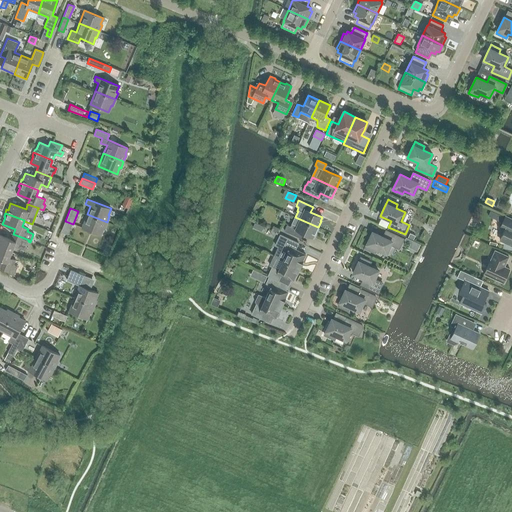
[(104,228),(107,222),(87,214),(82,227),(100,234),(103,228),(104,228)]
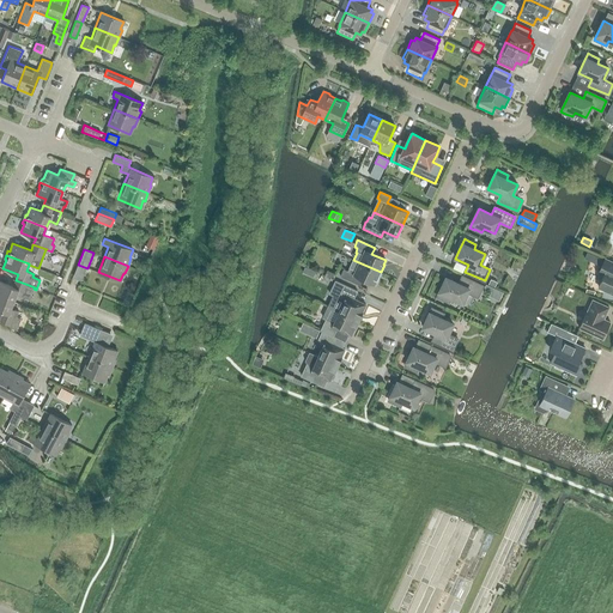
[(612,261),(605,259),(599,272),(605,274),(599,287),(612,293),(612,261)]
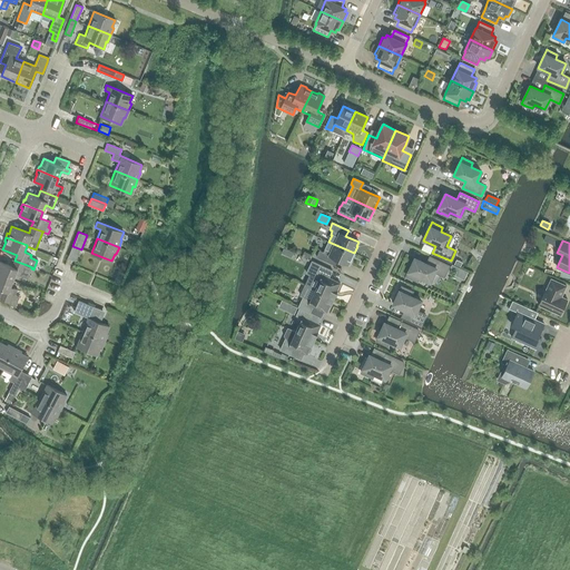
[(351,261),(354,253),(328,242),(323,253),(320,251),(316,257),(333,264),(335,258),(349,265),(351,261)]
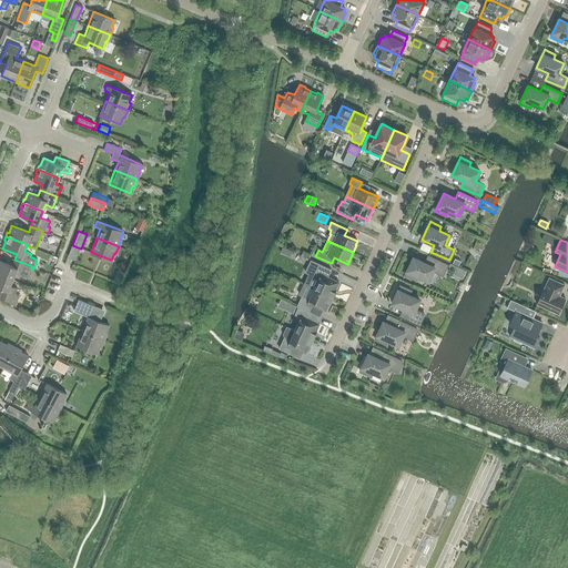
[(443,275),(447,265),(428,256),(425,263),(414,257),(409,266),(405,275),(408,277),(409,276),(416,280),(417,276),(428,281),(433,271),(443,275)]
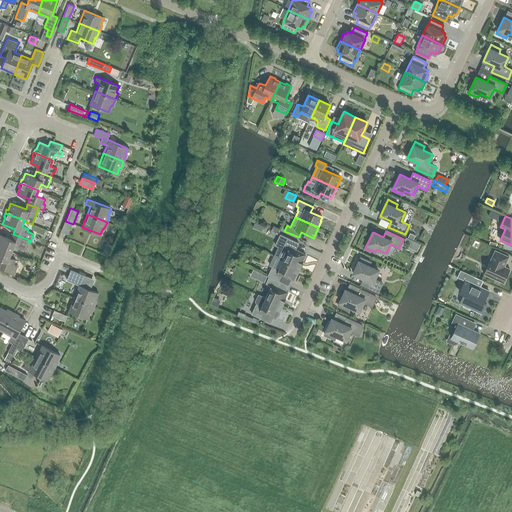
[(24,238),(13,234),(11,239),(0,234),(0,246),(12,251),(14,246),(25,250),(28,241),(29,240),(24,238)]
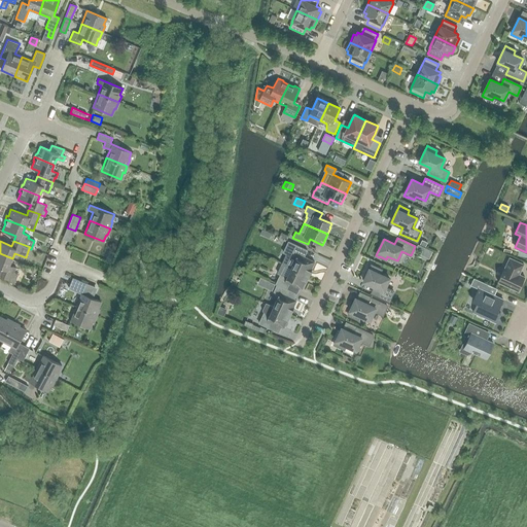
[(281,264),(291,268),(309,276),(312,268),(315,261),(304,256),(307,250),(288,241),(283,252),(286,253),(281,264)]
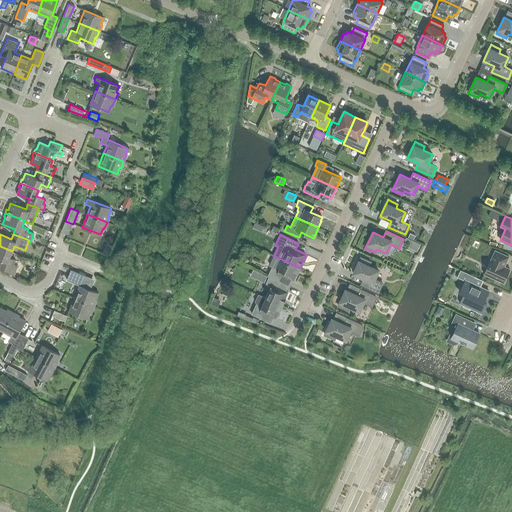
[(108,255),(111,247),(105,245),(102,253),(108,255)]
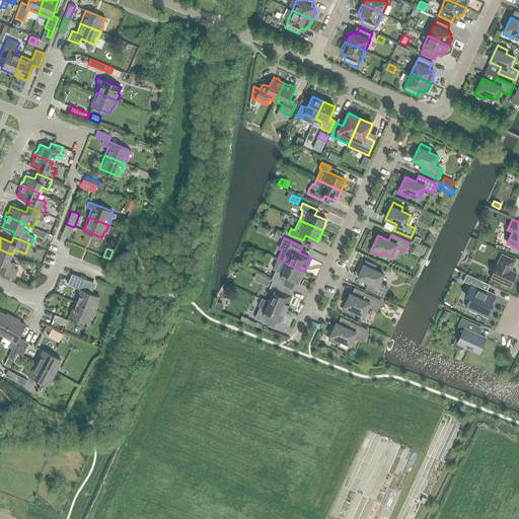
[(9,261),(12,254),(0,249),(0,262),(2,264),(0,269),(0,272),(7,275),(7,276),(13,279),(17,270),(14,268),(15,264),(9,261)]
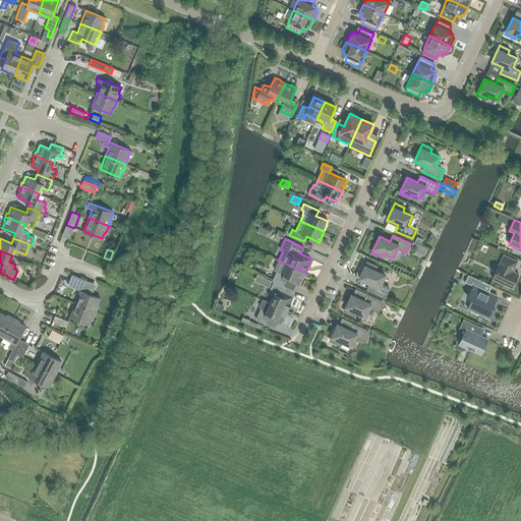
[(513,272),(518,262),(504,255),(499,265),(493,279),(512,288),(519,274),(513,272)]
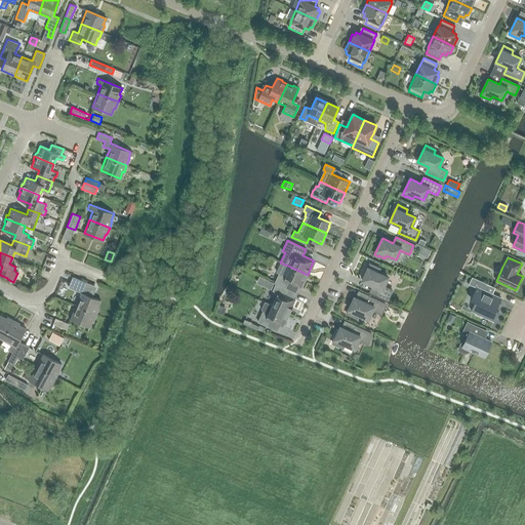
[(384,286),(388,277),(377,273),(379,269),(373,266),(370,264),(366,272),(362,280),(373,286),(370,291),(388,299),(392,290),(384,286)]
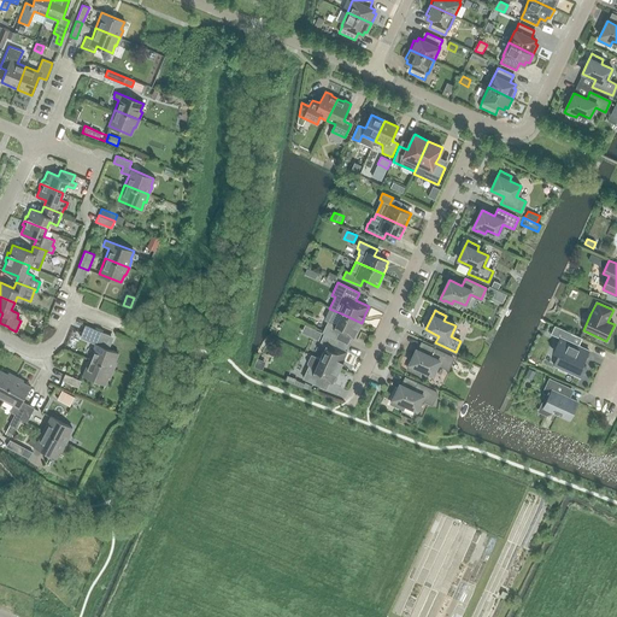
[(357,331),(362,323),(341,313),(336,324),(328,321),(323,333),(324,333),(336,339),(340,333),(353,339),(357,331)]
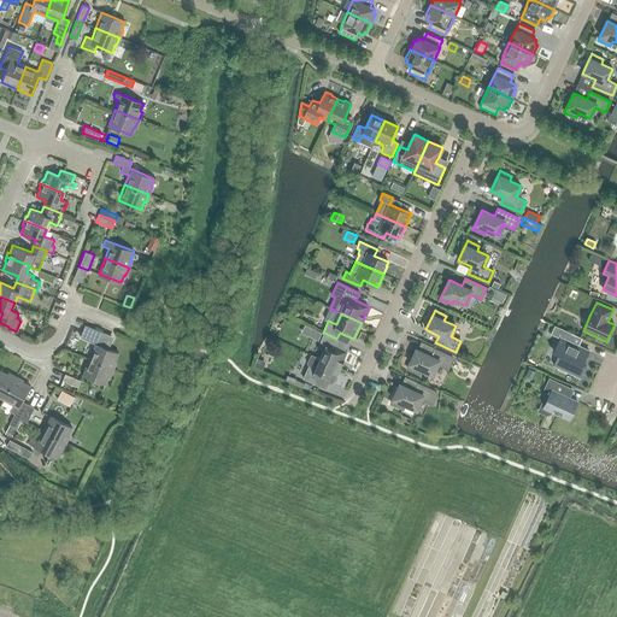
[(118,352),(105,347),(110,334),(84,324),(80,336),(95,344),(89,358),(113,369),(117,360),(115,360),(118,352)]
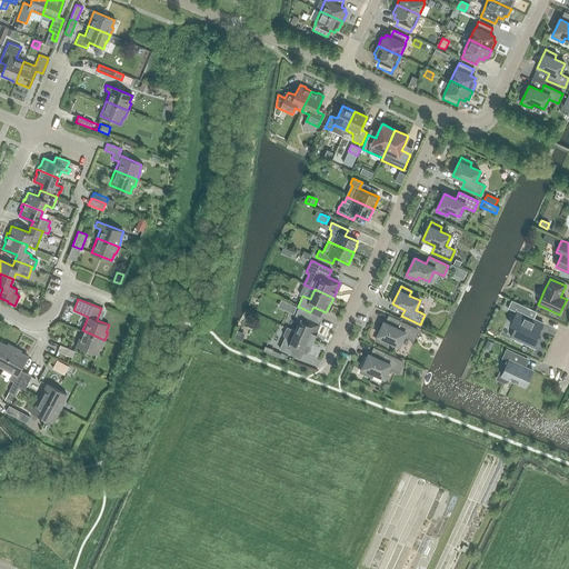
[(511,300),(508,308),(516,311),(509,325),(513,326),(515,327),(510,337),(516,339),(515,340),(522,343),(522,342),(536,348),(540,338),(538,337),(543,323),(533,319),(528,317),(531,309),(511,300)]
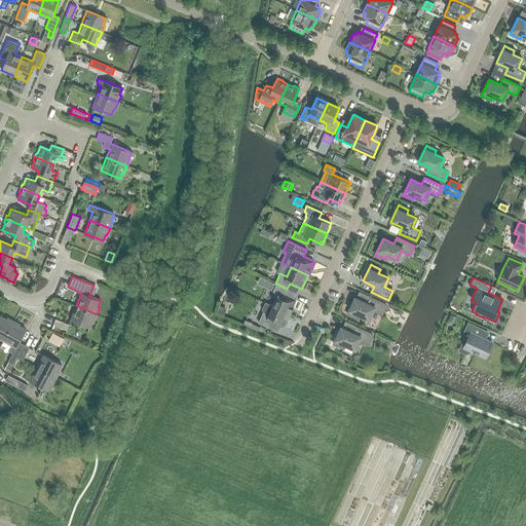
[(268,282),(264,289),(270,292),(273,285),(268,282)]
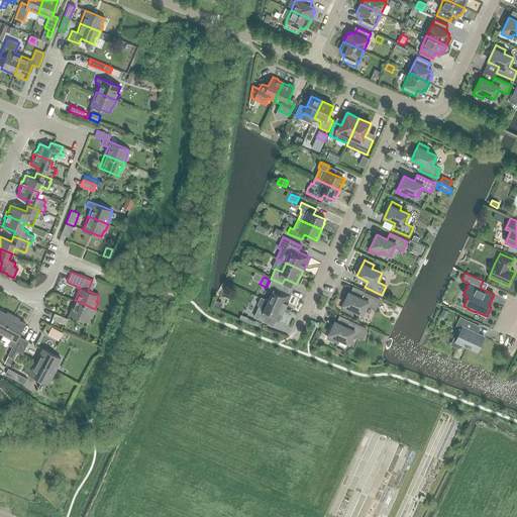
[(282,284),(272,279),(269,286),(270,289),(273,291),(269,301),(285,309),(289,301),(288,301),(291,295),(287,293),(290,288),(282,284)]
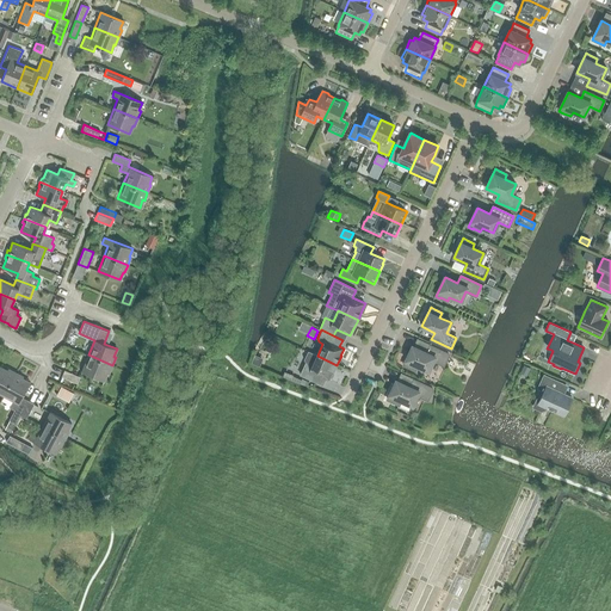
[(444,365),(449,355),(429,345),(425,352),(413,346),(408,356),(403,365),(407,368),(408,366),(415,370),(417,366),(429,371),(433,360),(444,365)]
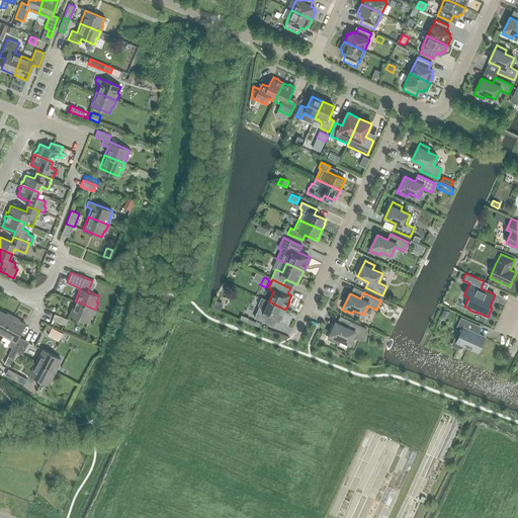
[(285,310),(269,301),(260,297),(257,305),(259,309),(255,318),(263,322),(265,316),(278,323),(281,317),(282,317),(285,310)]
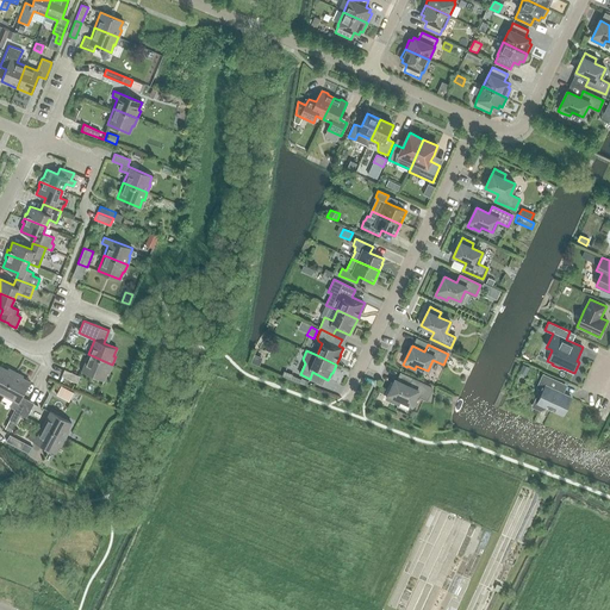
[(109,372),(112,365),(88,354),(82,369),(104,379),(107,372),(109,372)]
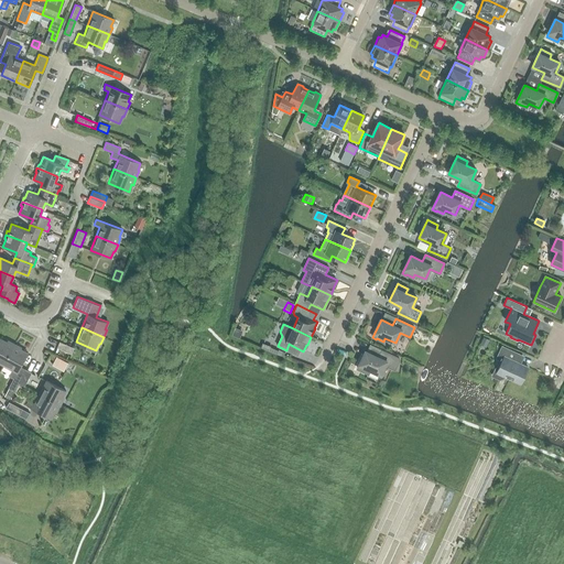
[(0,362),(3,365),(14,344),(8,340),(7,342),(0,338),(0,337),(0,362)]
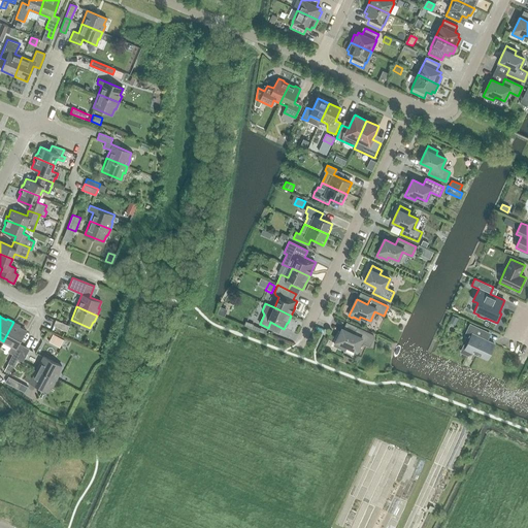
[(458,319),(452,316),(449,323),(455,325),(458,319)]
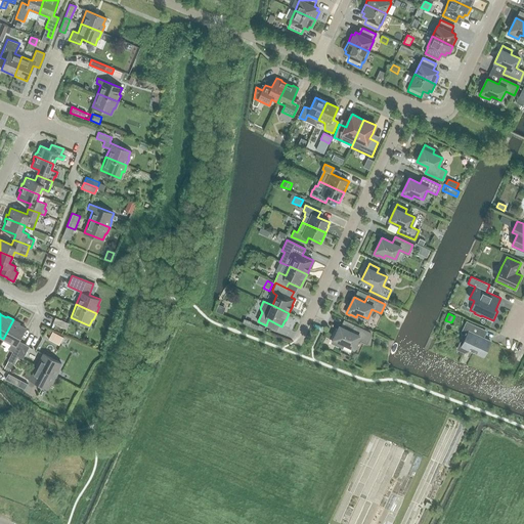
[(67,329),(69,322),(55,317),(53,322),(67,329)]
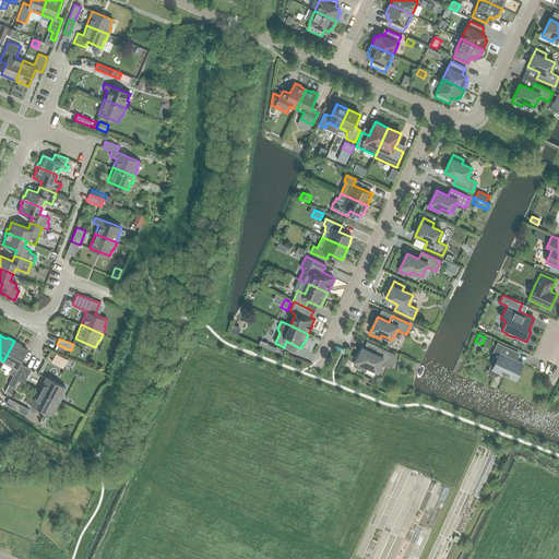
[(268,343),(260,340),(258,345),(274,352),(275,347),(268,344),(268,343)]
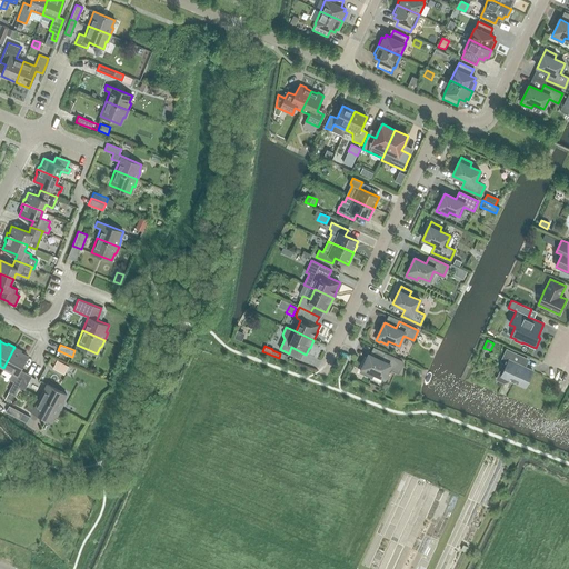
[(15,347),(3,368),(12,372),(9,379),(13,381),(9,391),(15,393),(19,386),(26,372),(20,369),(28,356),(21,352),(21,350),(15,347)]
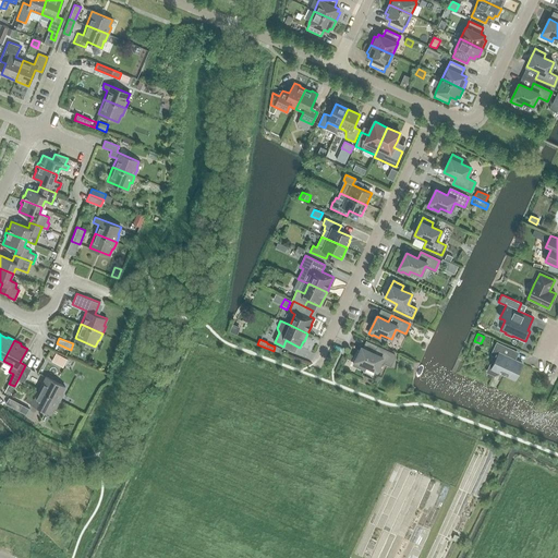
[(522,364),(511,359),(514,350),(497,342),(490,355),(497,358),(494,363),(490,364),(487,372),(494,375),(500,373),(516,379),(522,364)]
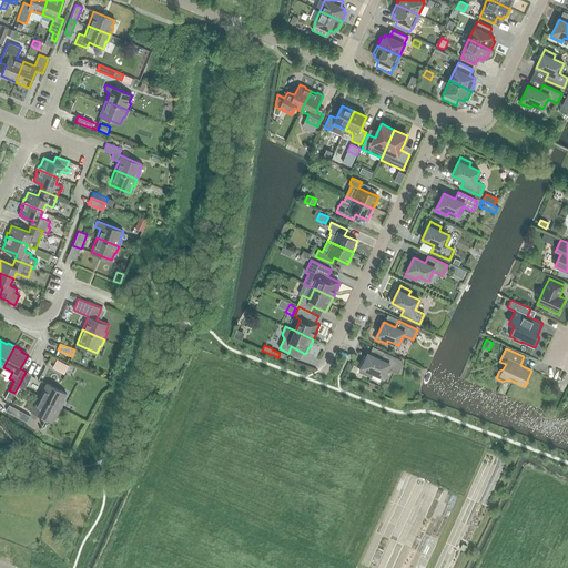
[(397,372),(402,362),(384,353),(381,359),(368,354),(364,363),(359,372),(364,374),(364,373),(371,376),(373,373),(384,377),(388,367),(397,372)]
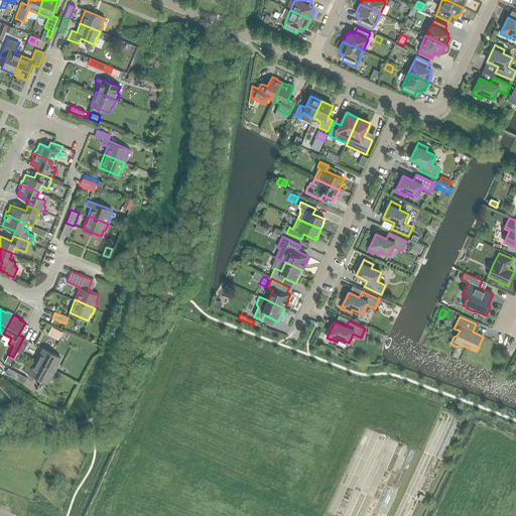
[(47,335),(58,340),(62,332),(51,327),(47,335)]
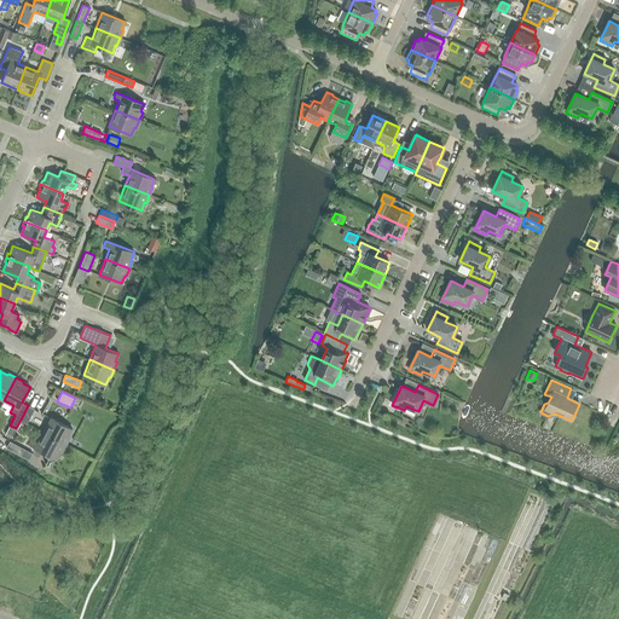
[(28,405),(21,420),(27,423),(35,409),(28,405)]
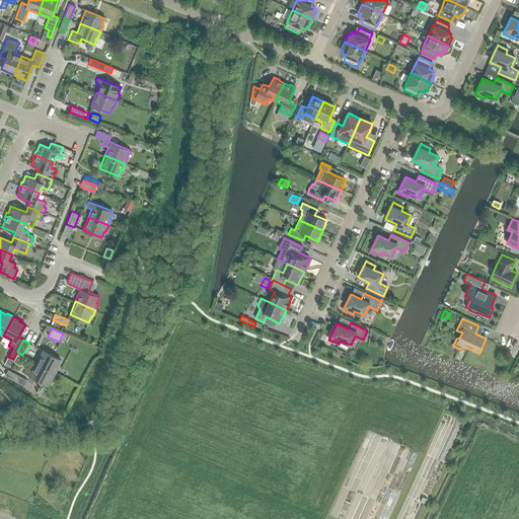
[(57,366),(61,359),(43,350),(35,362),(55,372),(59,366),(57,366)]
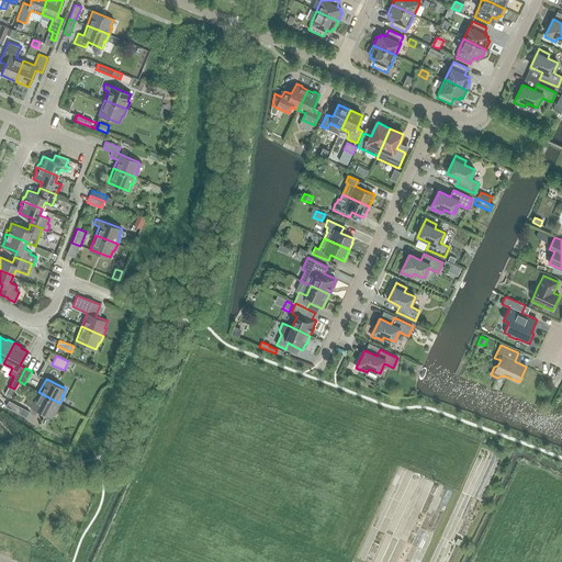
[(13,390),(8,388),(3,395),(9,398),(13,390)]
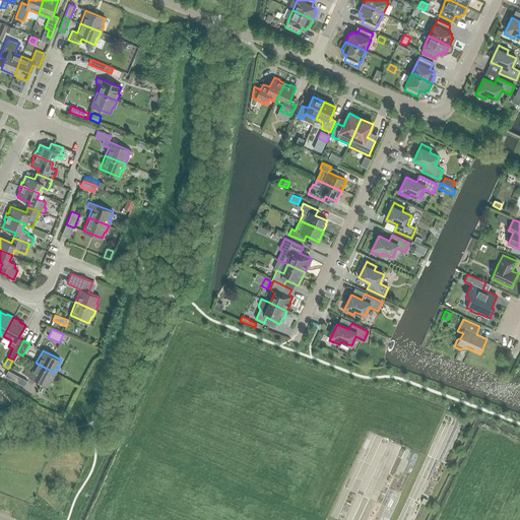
[(52,380),(55,373),(36,363),(31,371),(26,369),(24,373),(48,385),(51,379),(52,380)]
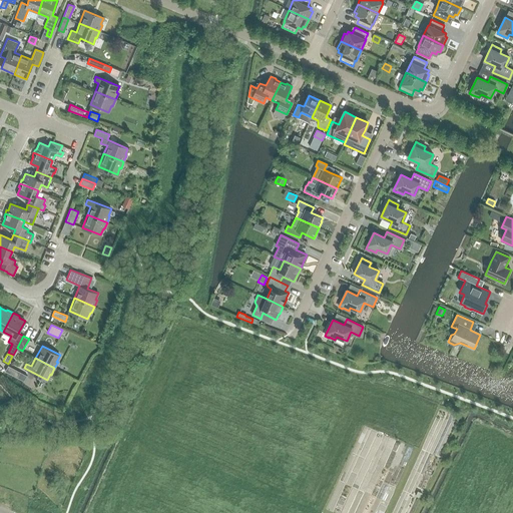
[(26,376),(8,366),(5,371),(23,381),(26,376)]
